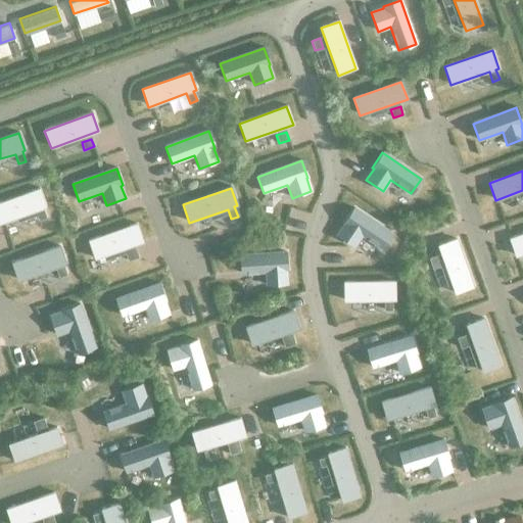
[(45,207),(39,189),(0,202),(0,223),(36,210),(39,221),(46,218),(42,208),(45,207)]
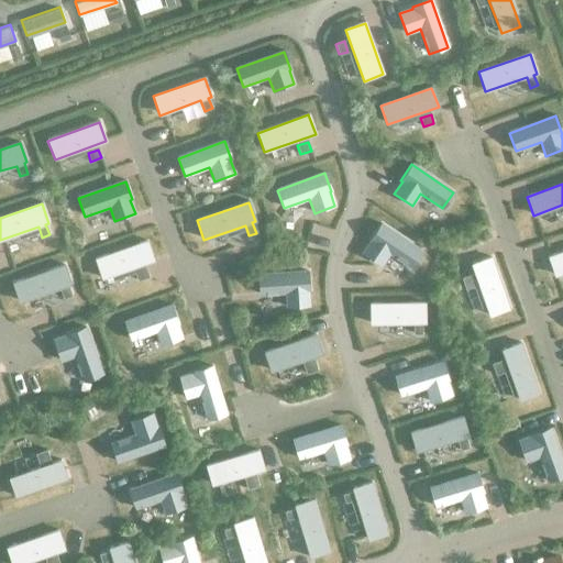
[(422,252),(381,224),(370,241),(371,242),(363,254),(381,266),(389,253),(411,268),(422,252)]
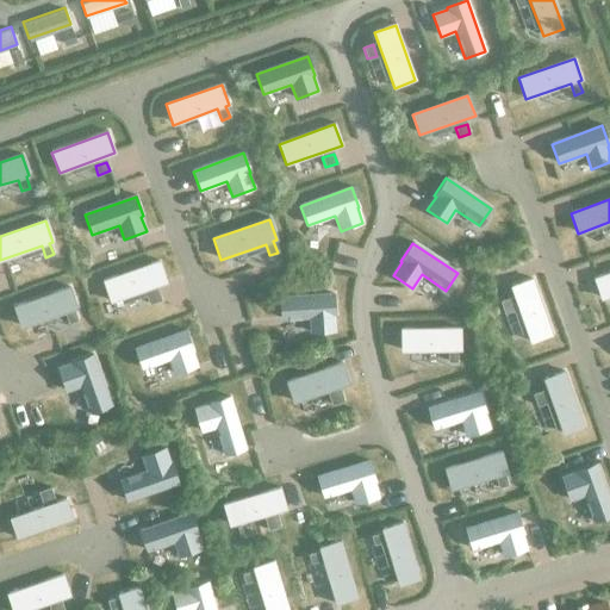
[(110,302),(166,282),(159,261),(103,281),(110,302)]
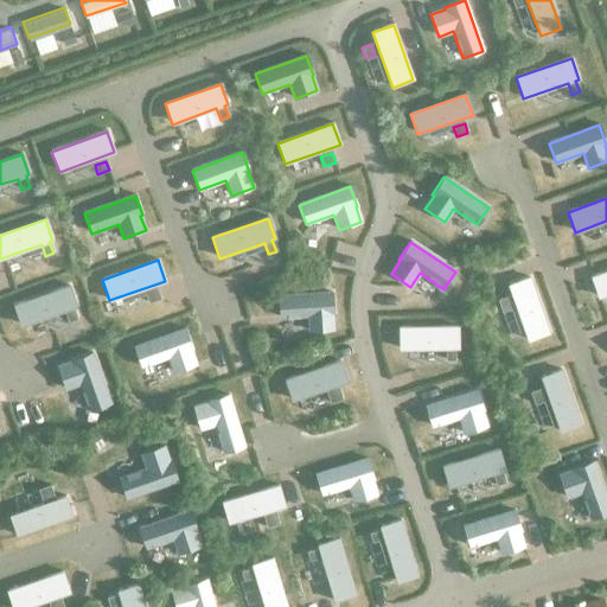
[(598,298),(606,294),(606,272),(590,278),(598,298)]
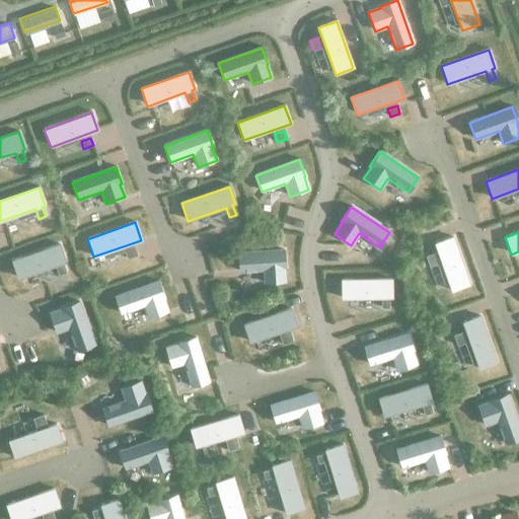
[(469,285),(452,237),(435,244),(451,291),(469,285)]
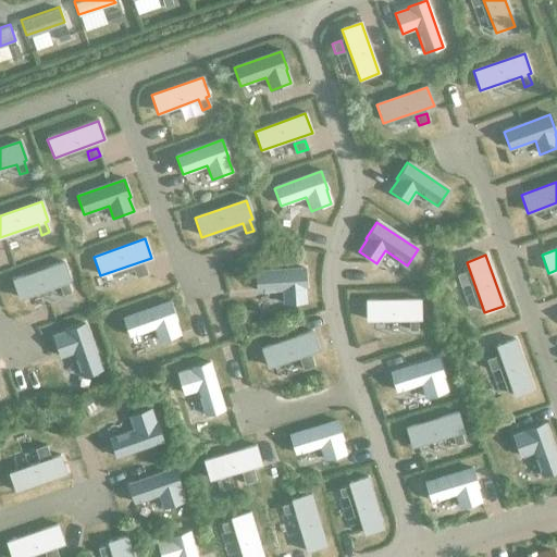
[(70,293),(66,282),(70,281),(63,262),(12,281),(19,299),(59,285),(63,295),(70,293)]
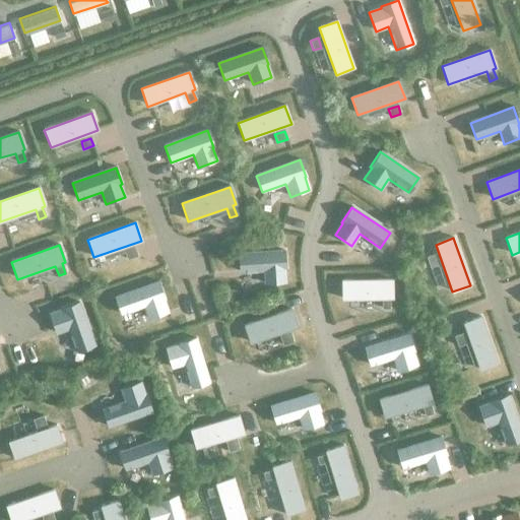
[(137,256),(134,248),(125,252),(127,259),(137,256)]
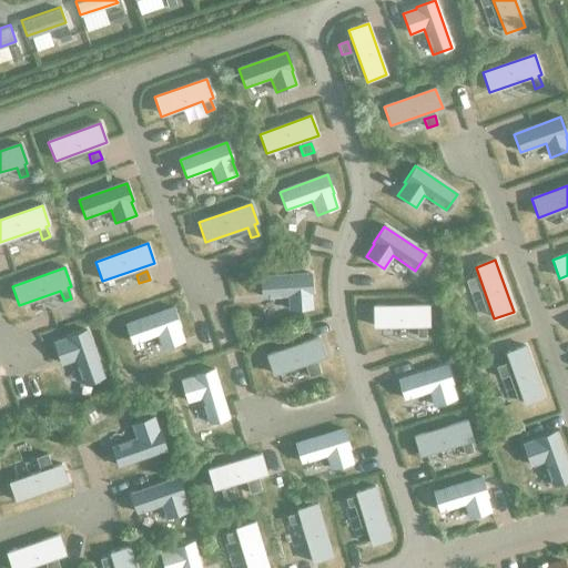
[(312,294),(311,274),(261,279),(262,297),(288,295),(290,311),(312,308),(311,294),(312,294)]
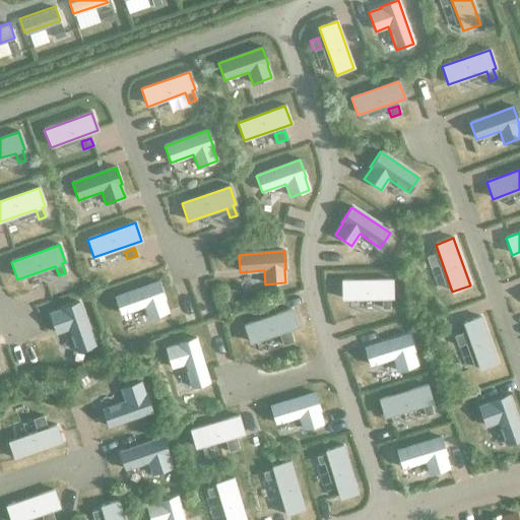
[(438,264),(434,255),(427,258),(430,267),(438,264)]
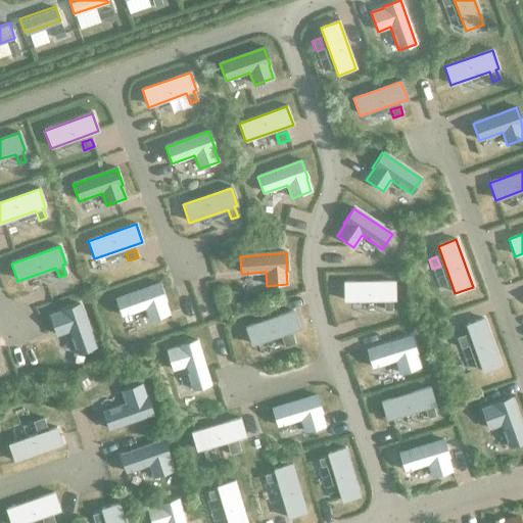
[(394,300),(394,282),(343,283),(344,301),(384,300),(384,311),(392,311),(391,300),(394,300)]
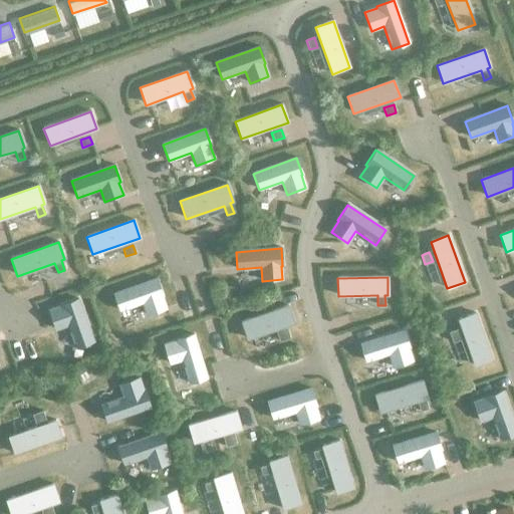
[(163,295),(157,279),(113,294),(119,311),(143,303),(147,315),(166,308),(161,296),(163,295)]
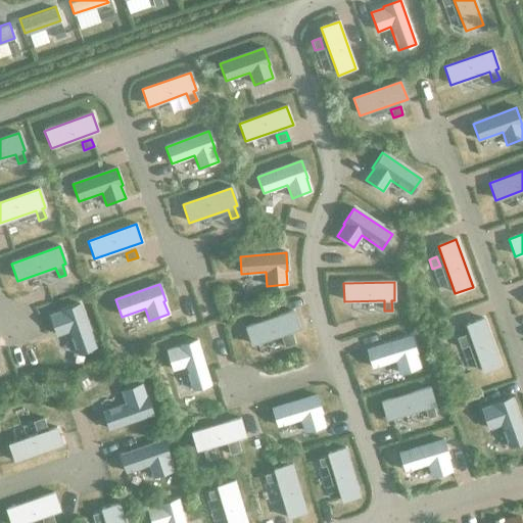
[(95,348),(79,304),(62,311),(62,312),(50,317),(56,335),(69,331),(78,354),(95,348)]
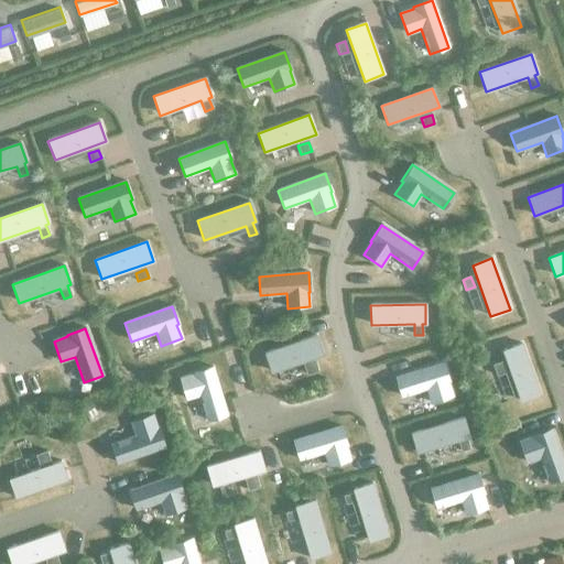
[(323,355),(316,336),(264,354),(271,372),(323,355)]
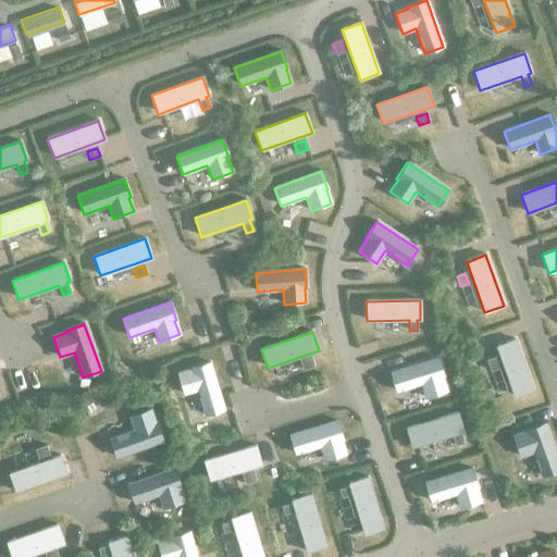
[(533,391),(515,339),(496,346),(515,397),(533,391)]
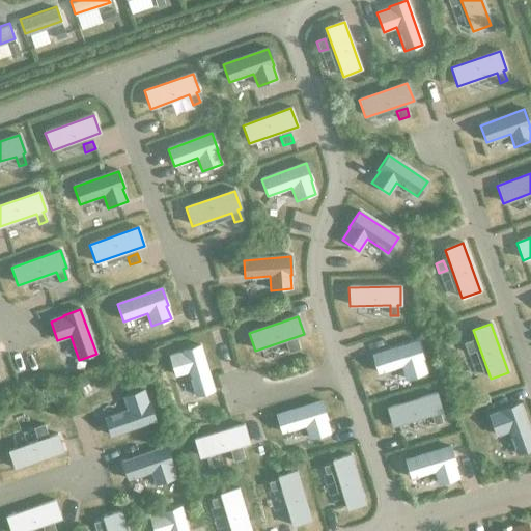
[(475,351),(472,340),(464,343),(467,354),(475,351)]
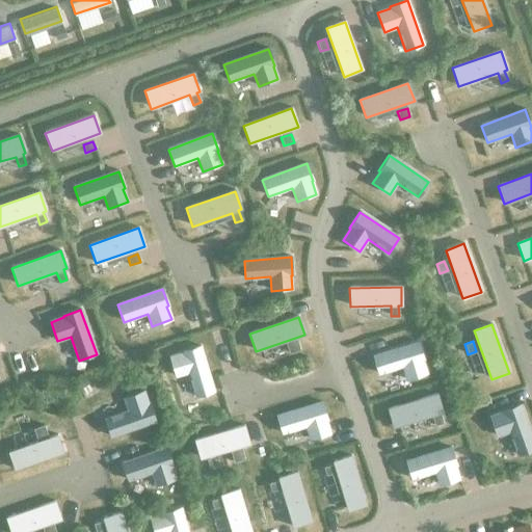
[(299,350),(297,342),(287,345),(290,353),(299,350)]
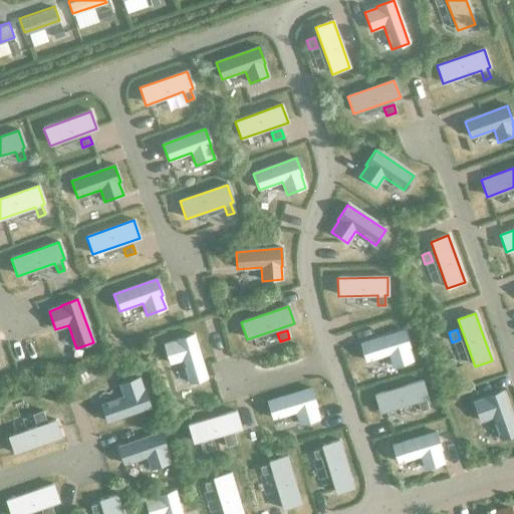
[(412,361),(408,348),(409,348),(404,331),(360,344),(365,361),(389,354),(393,367),(412,361)]
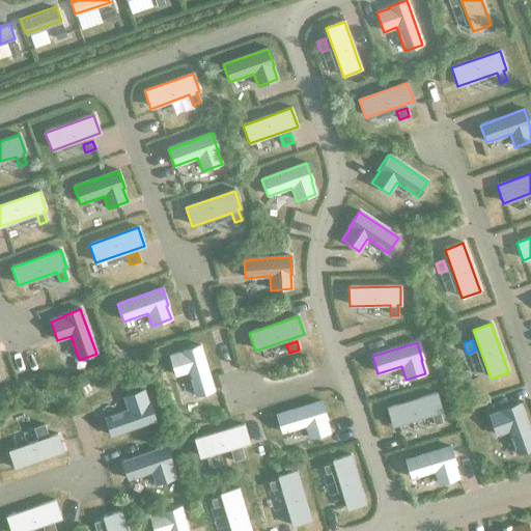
[(213,391),(199,345),(182,351),(183,353),(169,356),(175,375),(188,372),(195,396),(213,391)]
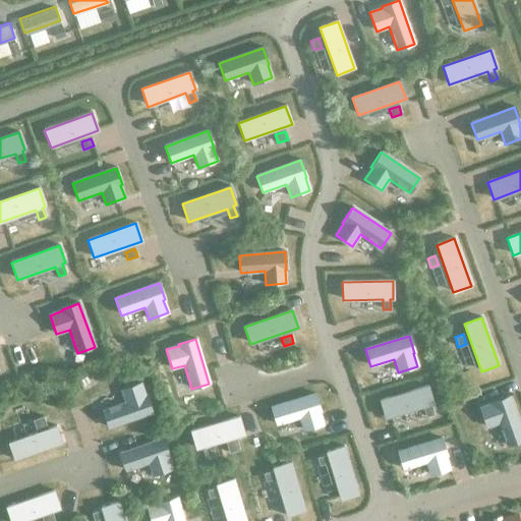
[(152,413),(146,396),(145,396),(140,384),(121,390),(125,403),(103,411),(108,428),(152,413)]
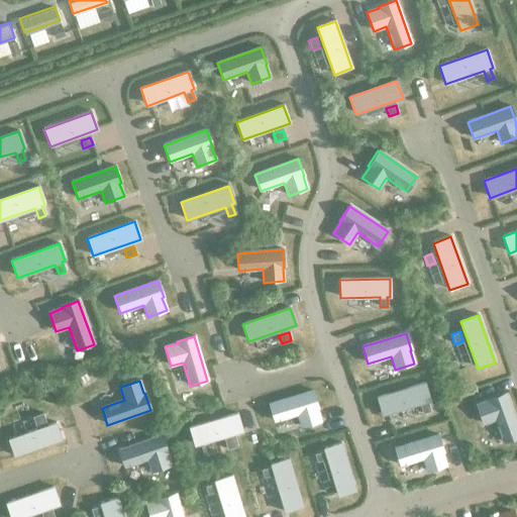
[(382,415),(420,404),(423,413),(430,411),(427,402),(429,401),(424,383),(377,398),(382,415)]
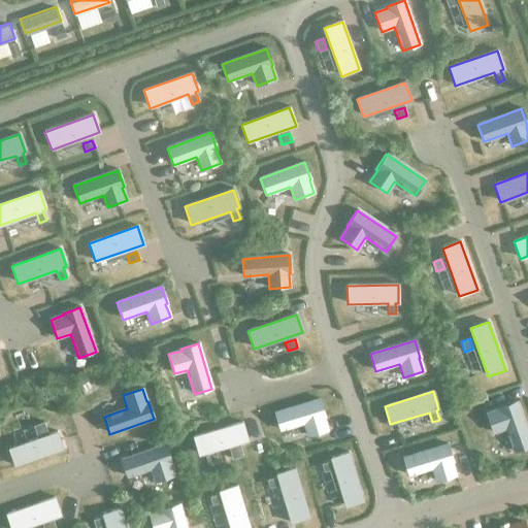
[(327,430),(323,418),(324,417),(319,399),(274,414),(279,431),(303,423),(307,436),(327,430)]
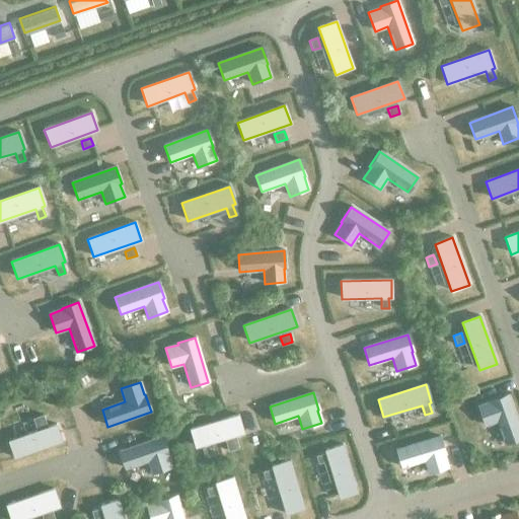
[(518,439),(518,429),(507,394),(490,400),(491,402),(477,406),(485,426),(498,421),(506,444),(518,439)]
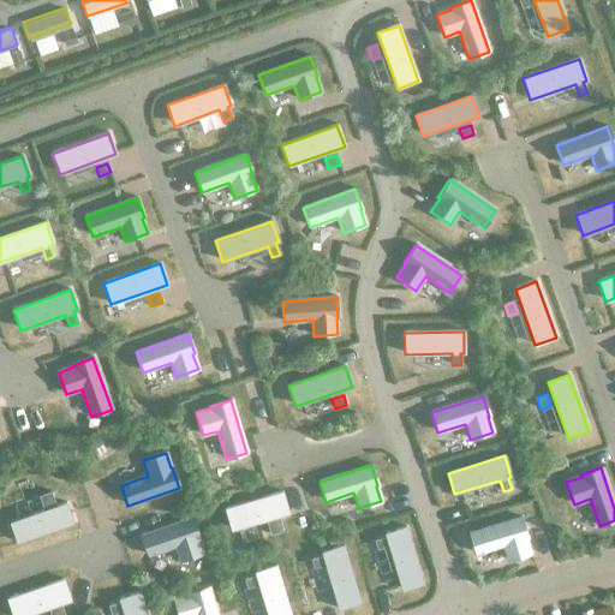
[(53,501),(51,493),(39,496),(42,506),(53,501)]
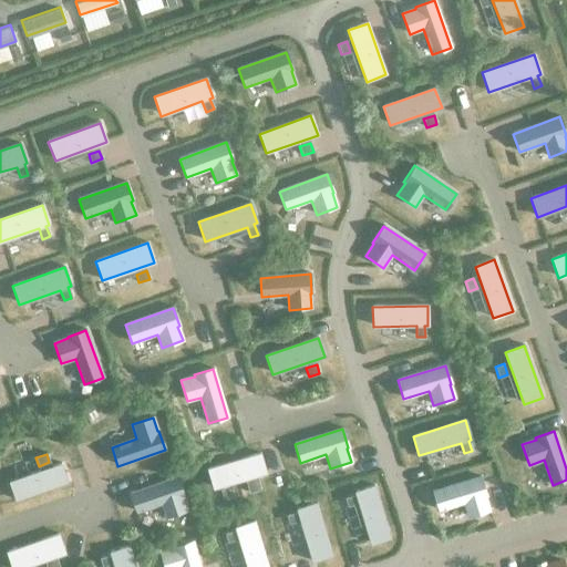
[(266,473),(259,454),(207,470),(213,488),(266,473)]
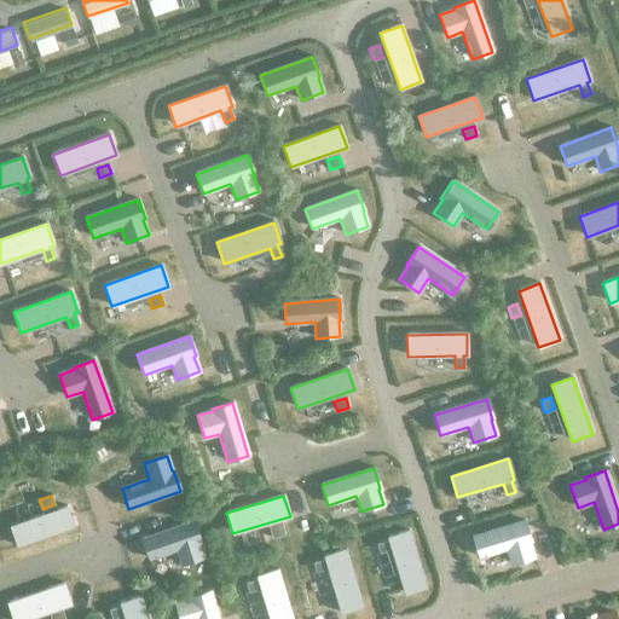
[(17,547),(73,527),(65,507),(10,526),(17,547)]
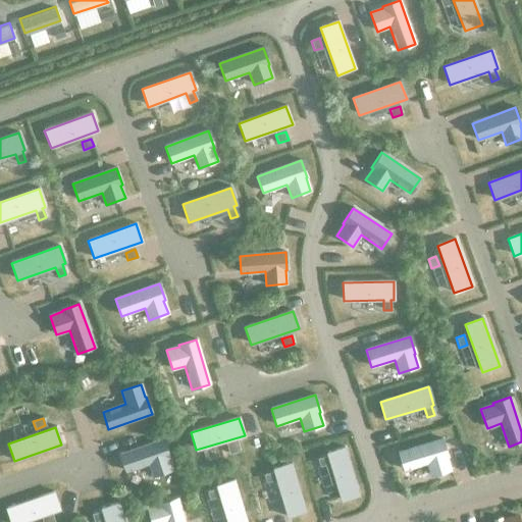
[(163,439),(119,455),(125,472),(147,464),(151,474),(172,467),(169,457),(163,439)]
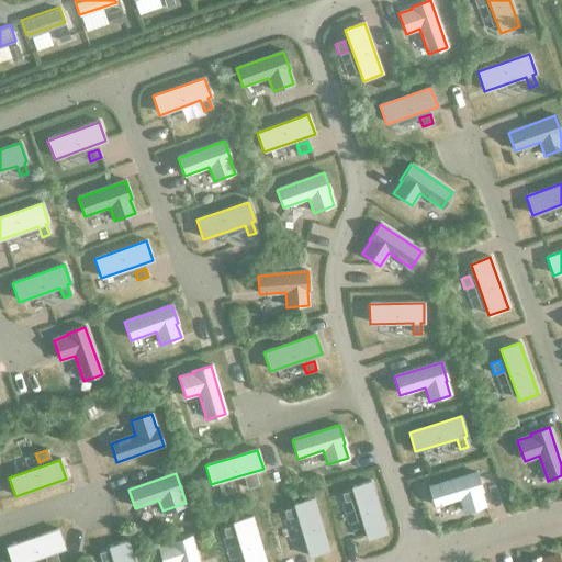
[(485,506),(481,492),(482,492),(476,473),(428,487),(435,506),(460,498),(464,513),(485,506)]
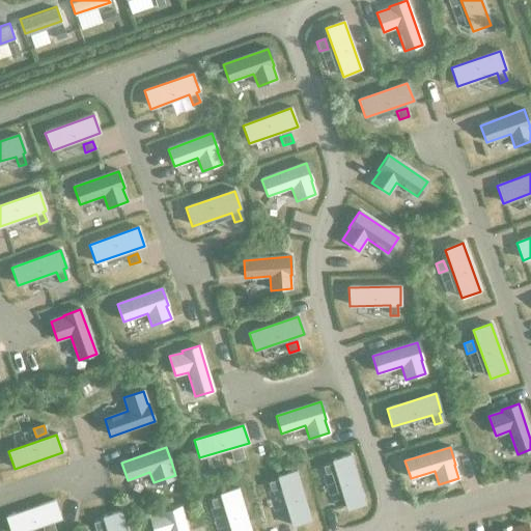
[(244,458),(241,450),(231,453),(233,462),(244,458)]
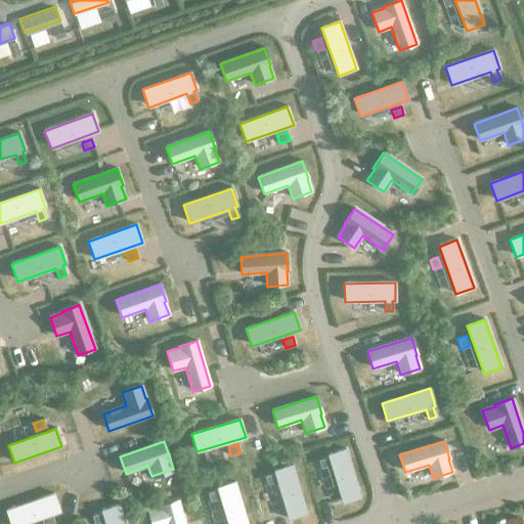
[(360,497),(345,449),(328,455),(329,457),(318,461),(320,468),(331,465),(343,504),(360,497)]
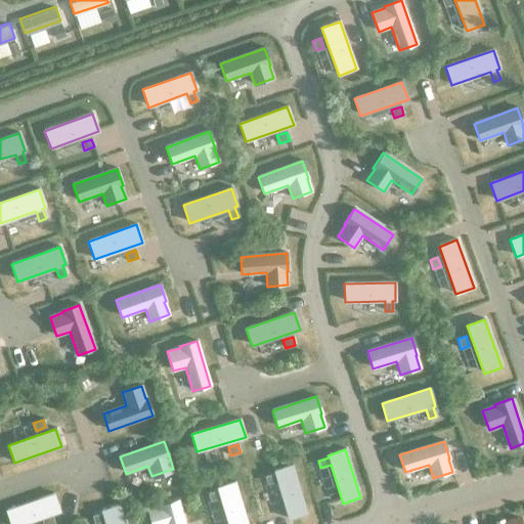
[(307,514),(293,466),(273,471),(274,474),(264,477),(267,484),(276,481),(289,519),(307,514)]
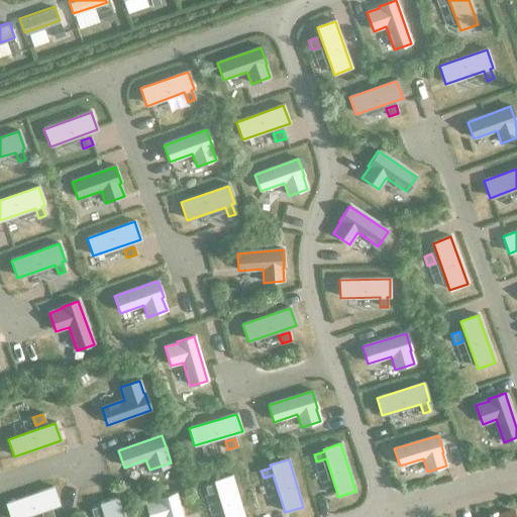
[(243,516),(232,476),(214,482),(215,484),(205,487),(207,494),(217,491),(224,516),(243,516)]
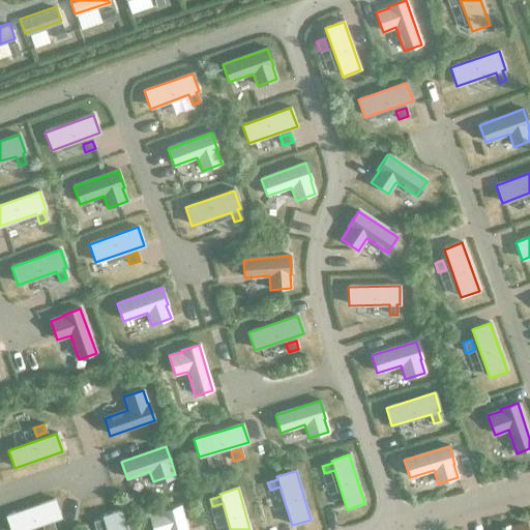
[(23,529),(60,518),(54,500),(6,517),(10,529),(23,529)]
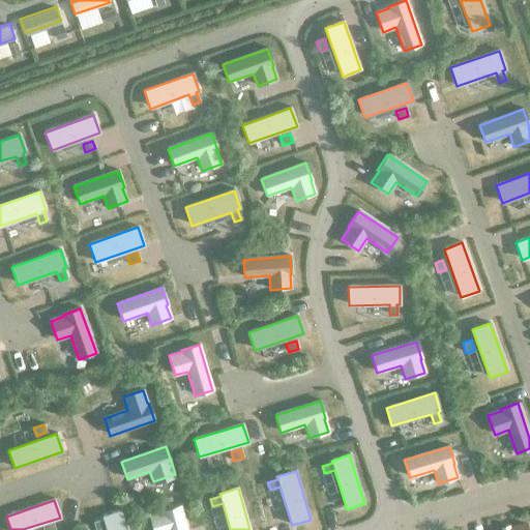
[(186,529),(180,506),(163,511),(163,512),(149,517),(153,529),(186,529)]
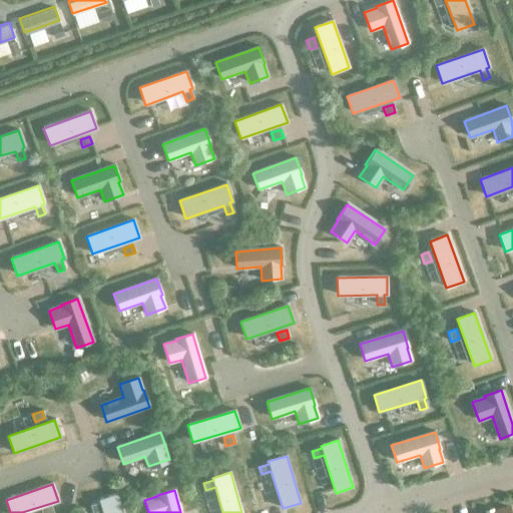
[(122,512),(117,495),(99,500),(100,502),(90,505),(92,512),(102,509),(103,512),(122,512)]
